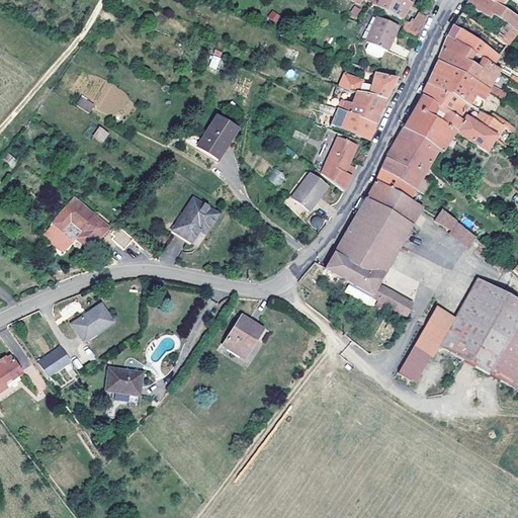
[(411,3),(404,0),(378,0),(375,7),(383,11),(402,19),(411,3)]
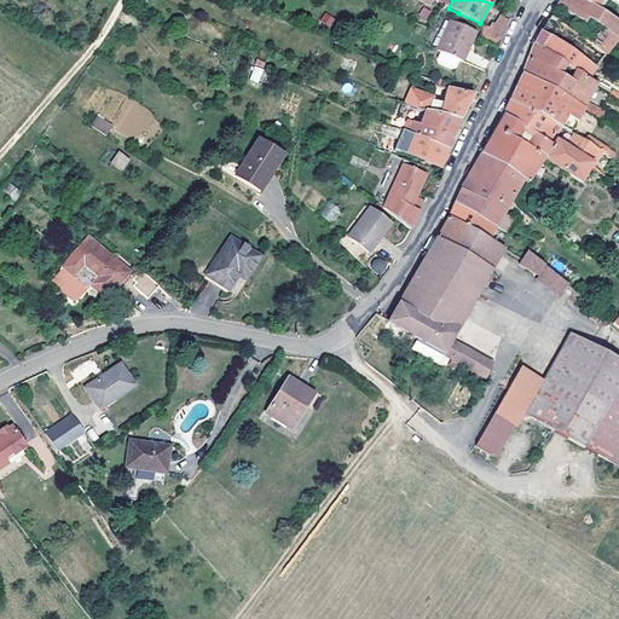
[(618,0),(561,0),(557,6),(584,24),(617,40),(618,36),(618,22),(600,11),(595,7),(601,0),(611,0),(618,4),(618,1),(618,0)]
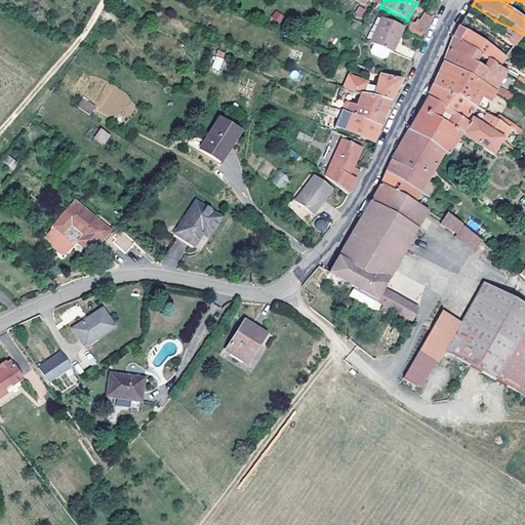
[(514,0),(510,0),(505,6),(509,9),(514,0)]
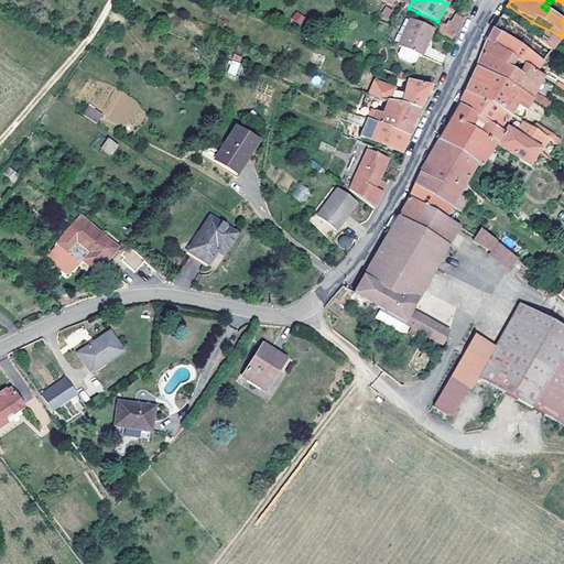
[(381,14),(389,18),(393,10),(386,6),(381,14)]
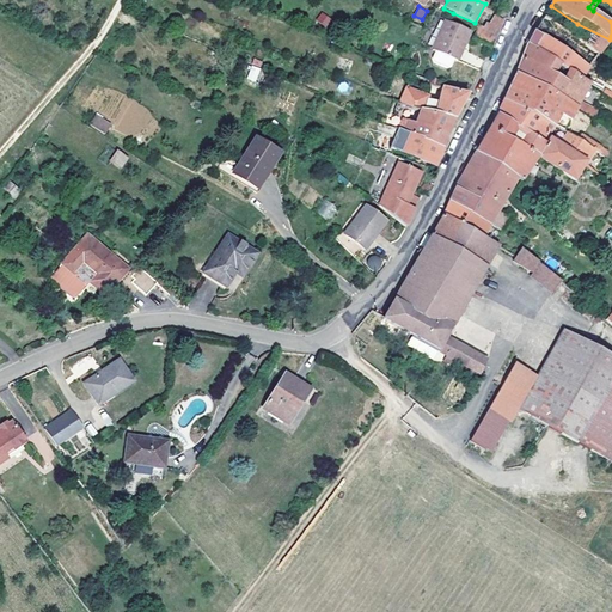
[(442,7),(441,11),(451,17),(453,13),(444,8),(442,7)]
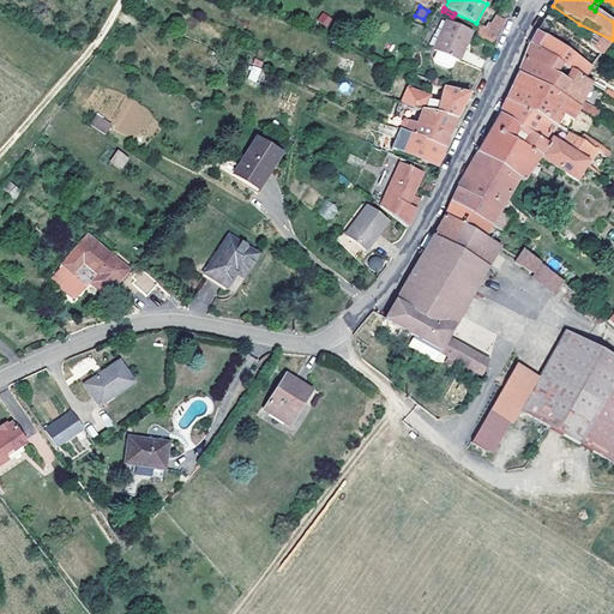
[(327,28),(332,19),(323,12),(317,20),(327,28)]
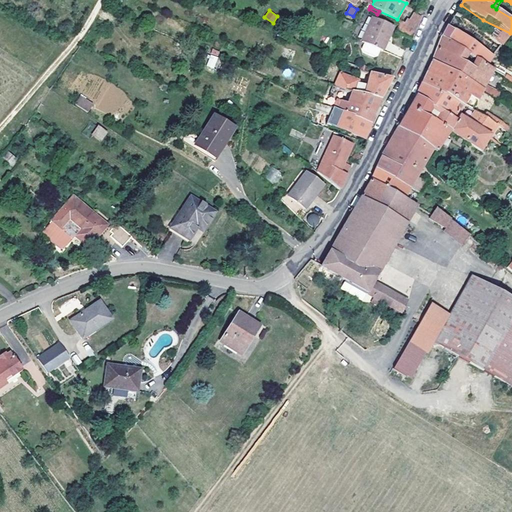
[(407,24),(400,20),(394,32),(410,40),(417,26),(422,17),(413,12),(407,24)]
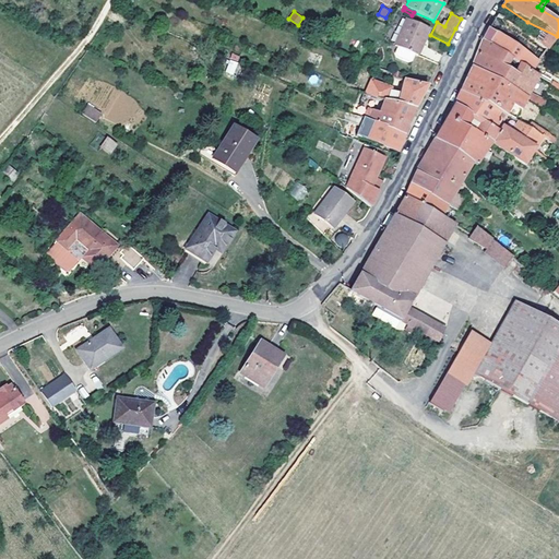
[(496,18),(489,27),(538,61),(545,52),(557,36),(527,22),(522,30),(498,14),(496,18)]
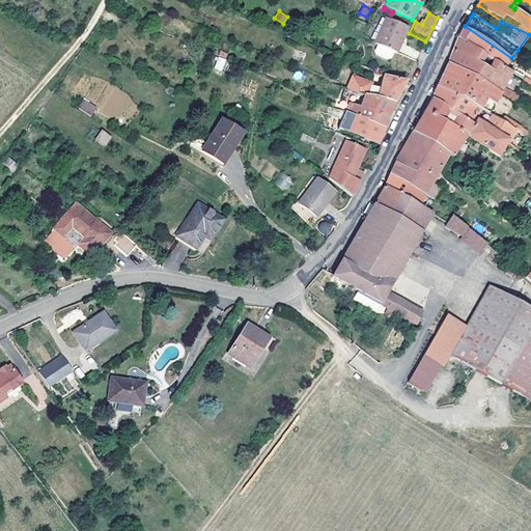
[(408,28),(386,18),(374,43),(378,44),(394,52),(401,36),(403,37),(408,28)]
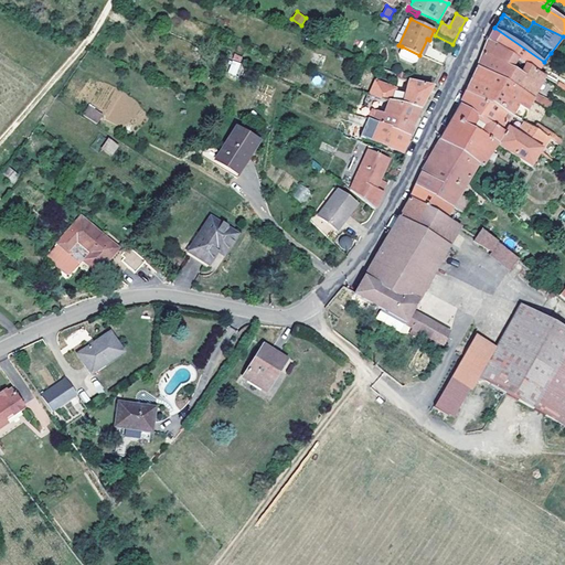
[(491,34),(488,40),(537,72),(544,62),(494,28),(491,34)]
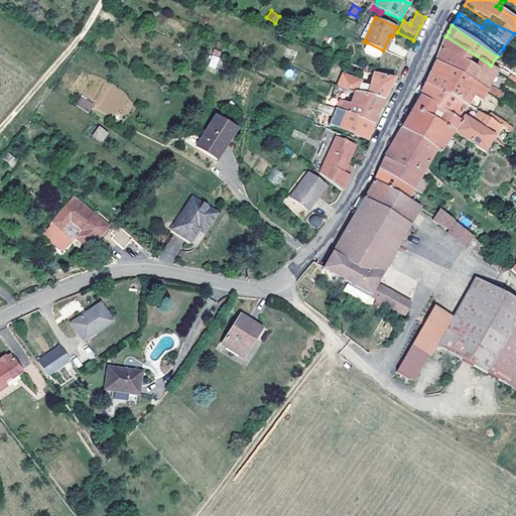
[(392,36),(390,35),(383,50),(385,51),(392,36)]
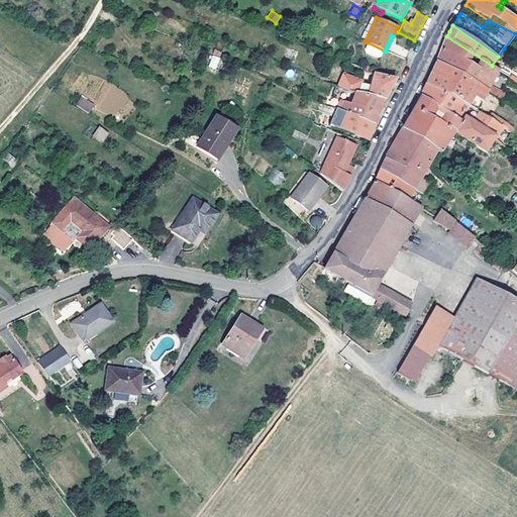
[(441,49),(436,62),(488,91),(492,85),(498,71),(492,66),(446,36),(441,49)]
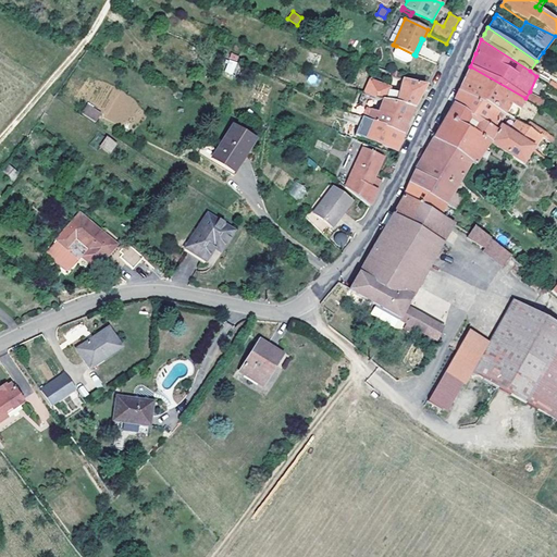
[(396,46),(393,52),(395,58),(406,63),(410,61),(413,54),(396,46)]
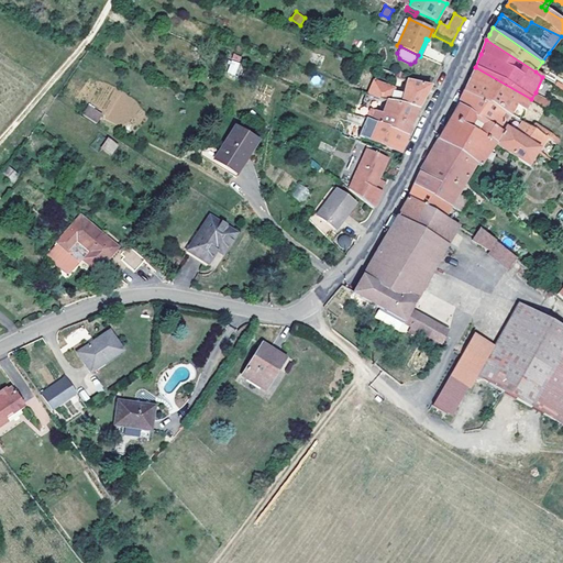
[(235,76),(240,63),(231,59),(227,73),(235,76)]
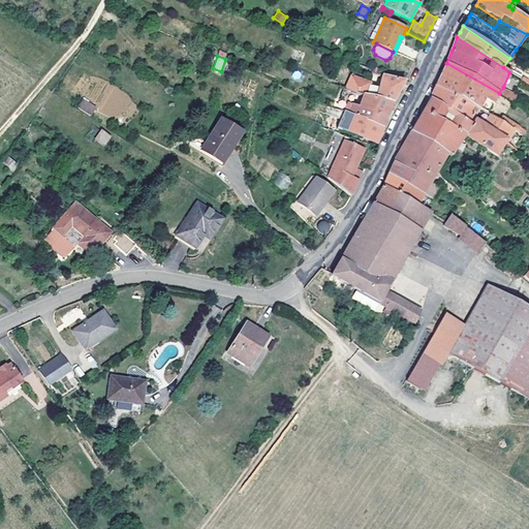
[(441,74),(436,86),(479,111),(487,114),(499,93),(446,63),(441,74)]
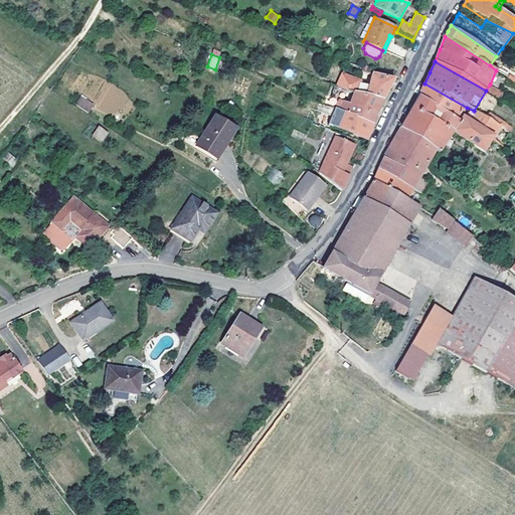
[(514,70),(499,62),(496,68),(514,81),(514,80),(514,70)]
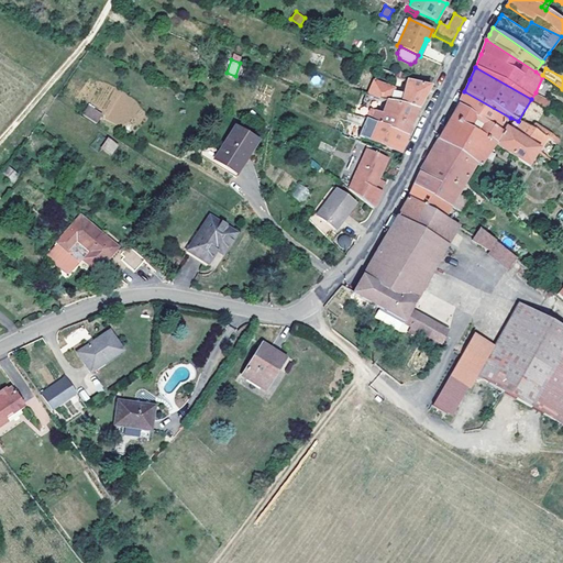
[(374,79),(367,92),(387,100),(400,102),(418,109),(424,97),(431,86),(408,79),(404,94),(394,91),(395,88),(374,79)]
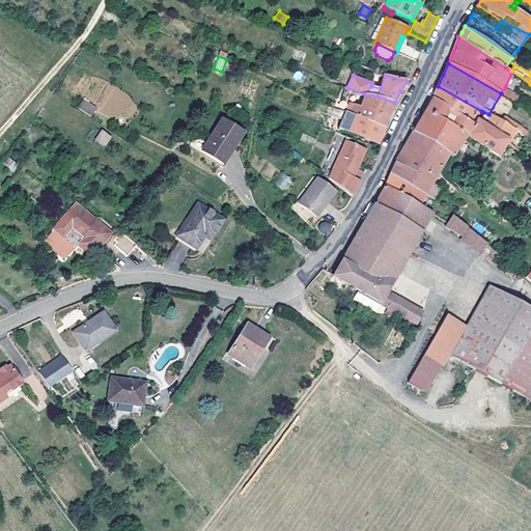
[(432,99),(446,106),(455,111),(474,122),(481,111),(438,86),(436,91),(432,99)]
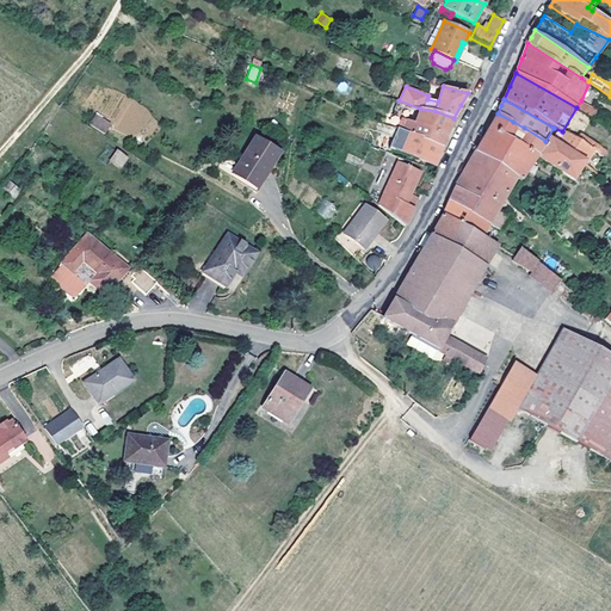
[(581,100),(576,107),(593,117),(598,110),(581,100)]
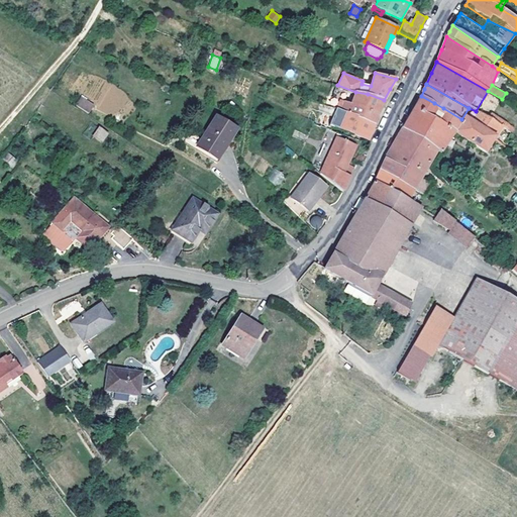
[(323,106),(324,106),(334,109),(374,123),(380,111),(384,100),(368,94),(355,92),(351,103),(328,96),(323,106)]
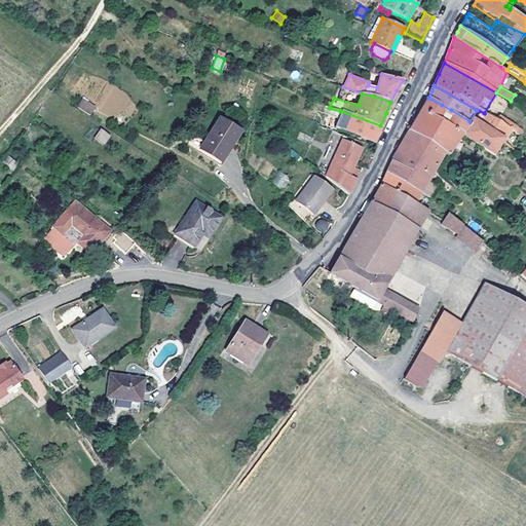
[(442,105),(428,98),(418,115),(409,130),(444,153),(449,155),(463,136),(494,155),(503,140),(477,125),(470,121),(451,110),(445,121),(436,115),(442,105)]
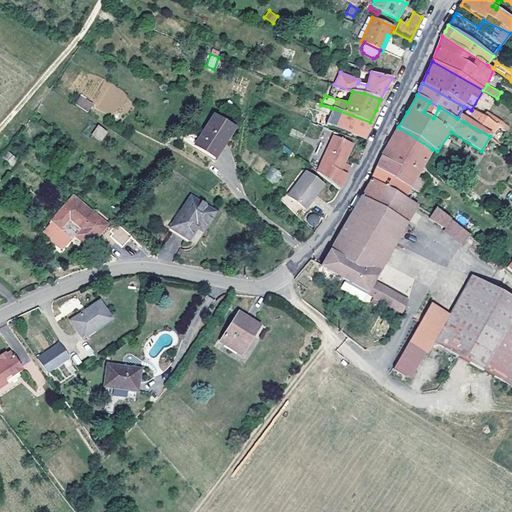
[(80,96),(74,104),(87,112),(92,104),(80,96)]
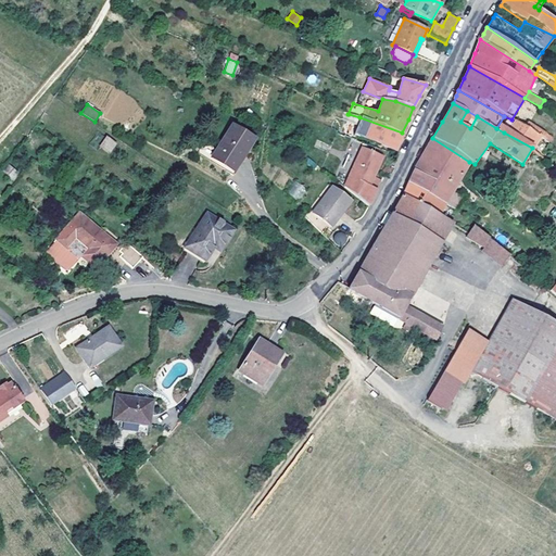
[(359,117),(349,114),(345,119),(357,124),(359,117)]
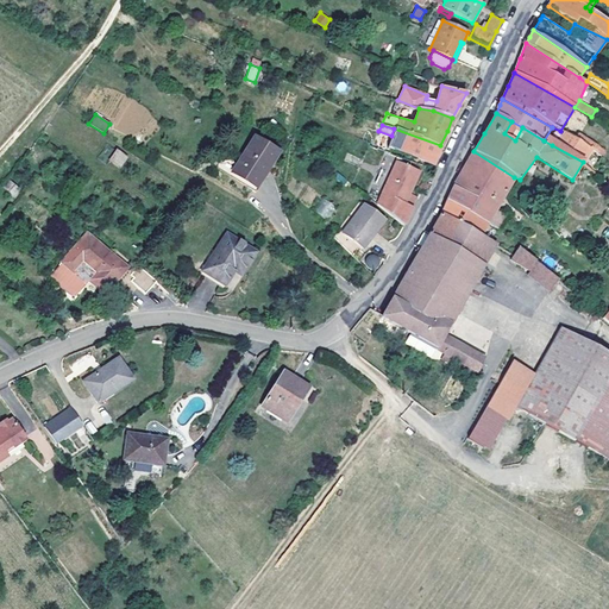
[(394,129),(391,136),(388,148),(433,164),(437,155),(440,145),(394,129)]
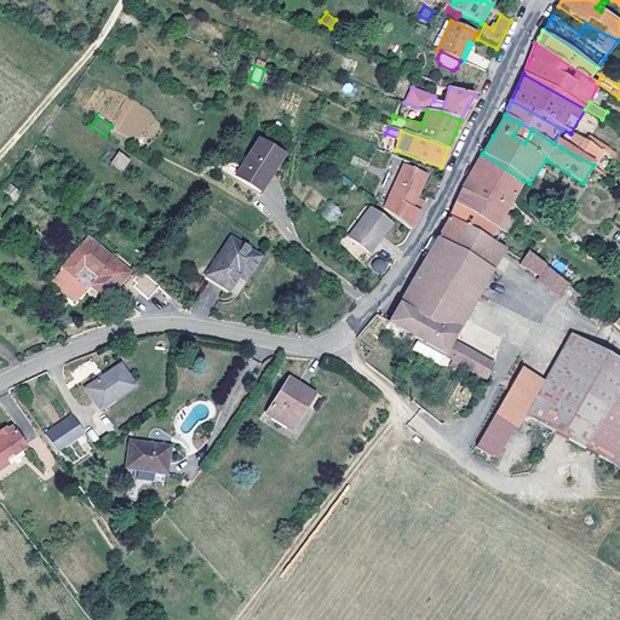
[(602,151),(570,133),(562,148),(593,165),(602,151)]
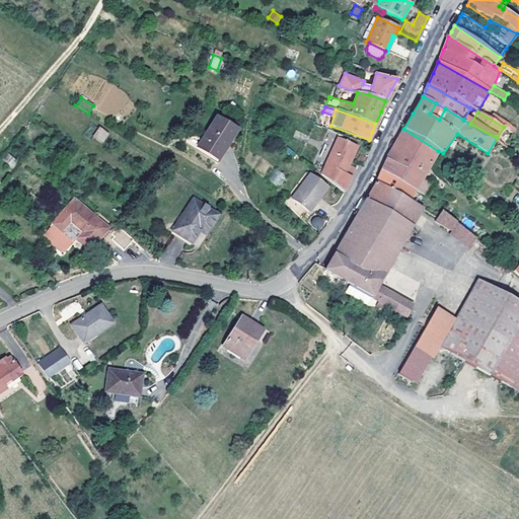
[(202,140),(190,133),(183,143),(196,150),(198,148),(216,159),(226,144),(227,144),(235,131),(216,118),(202,140)]
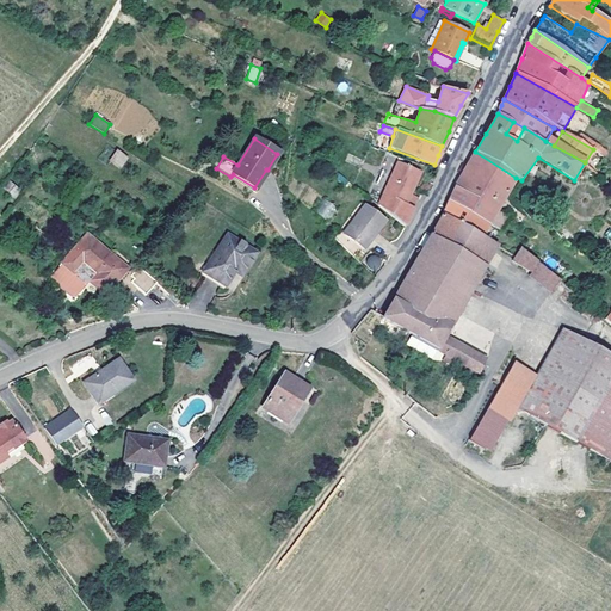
[(599,153),(593,149),(585,162),(590,167),(599,153)]
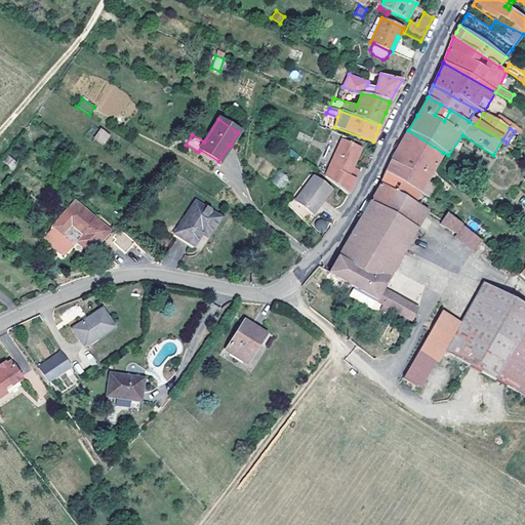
[(109,135),(101,130),(94,139),(103,145),(109,135)]
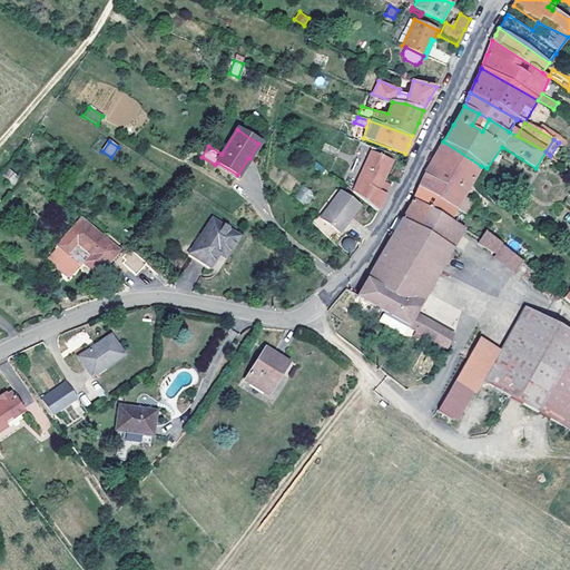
[(433,159),(424,174),(419,187),(457,209),(463,197),(481,166),(443,141),(433,159)]
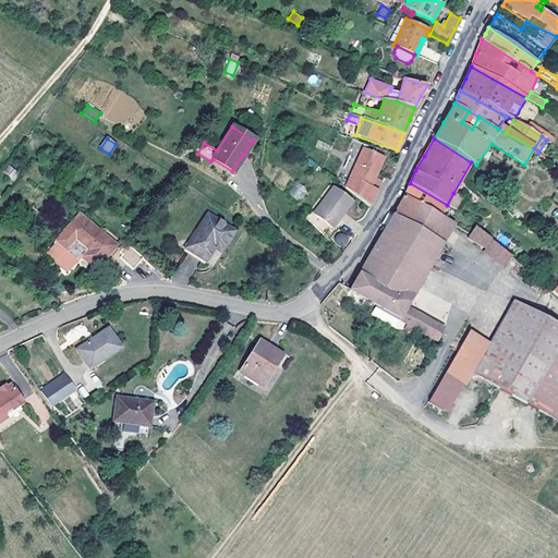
[(384,157),(362,147),(350,178),(377,190),(383,180),(375,177),(384,157)]
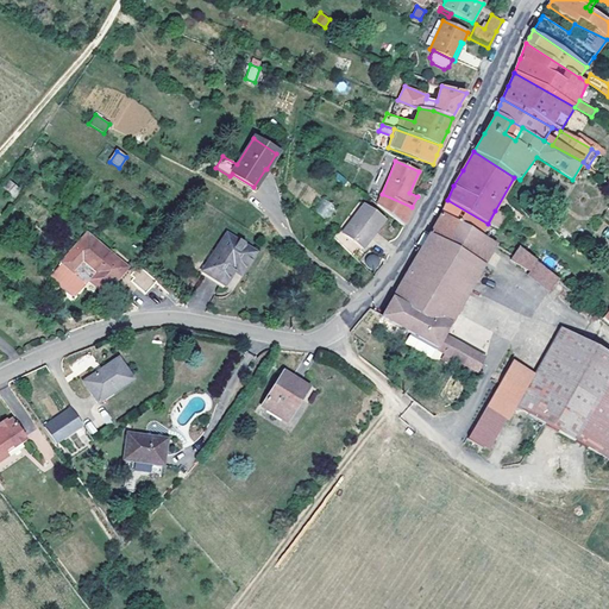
[(232,174),(230,176),(255,192),(269,170),(267,169),(265,169),(253,187),(232,174)]
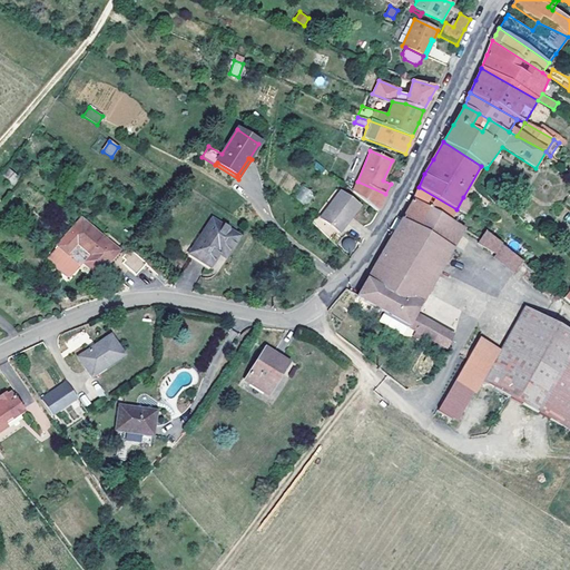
[(8,168),(2,177),(15,184),(20,176),(8,168)]
